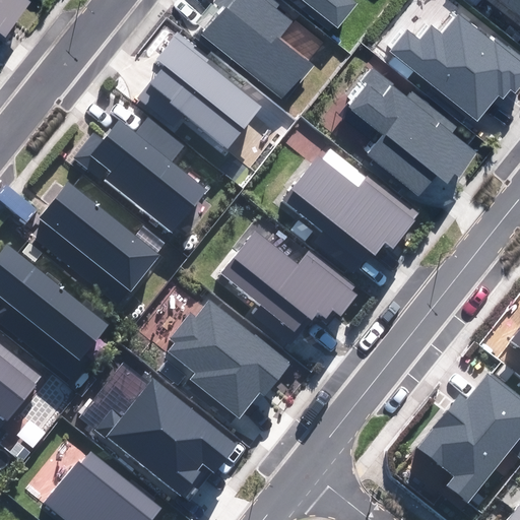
[(0,0),(0,30),(24,0),(0,0)]
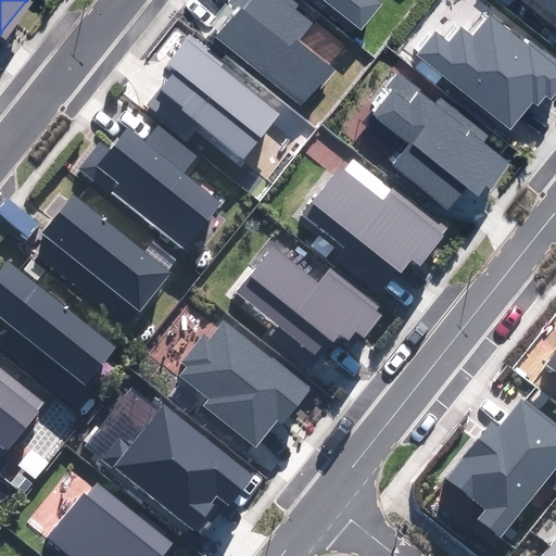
[(298,4),(291,0),(230,0),(241,8),(217,37),(303,105),(331,71),(295,42),(312,23),(293,9),(298,4)]
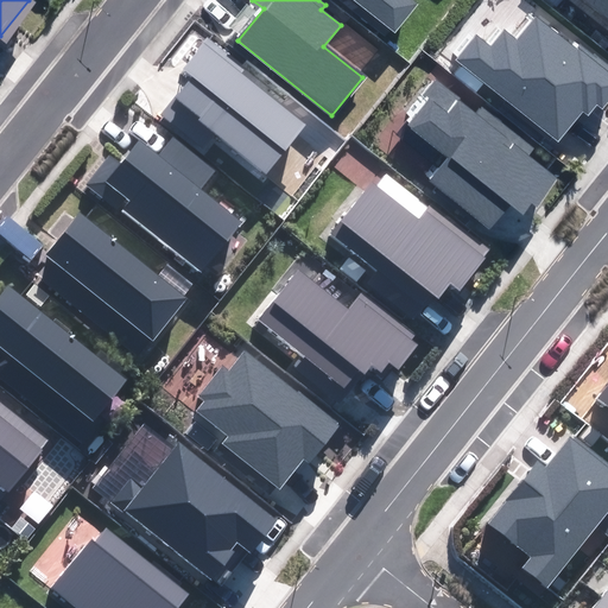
[(355,0),(396,31),(417,5),(411,0),(355,0)]
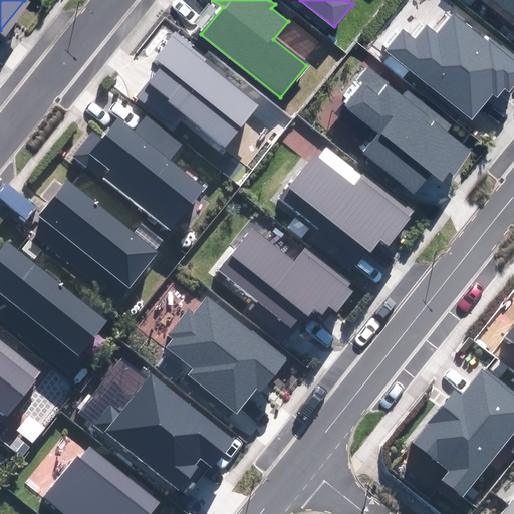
[(513,0),(498,0),(513,12),(513,0)]
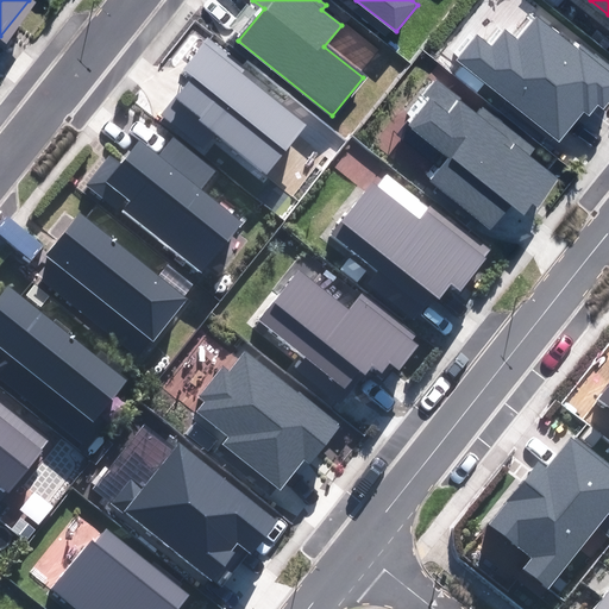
[(478,37),(459,61),(559,140),(583,112),(586,114),(596,104),(602,108),(608,100),(608,66),(583,45),(578,51),(538,19),(520,42),(507,31),(494,49),(478,37)]
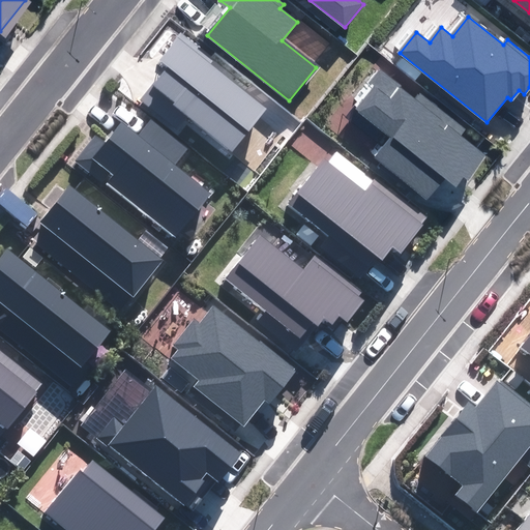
[(214,60),(182,33),(159,61),(168,68),(142,100),(180,130),(190,118),(233,151),(266,110),(210,65),(214,60)]
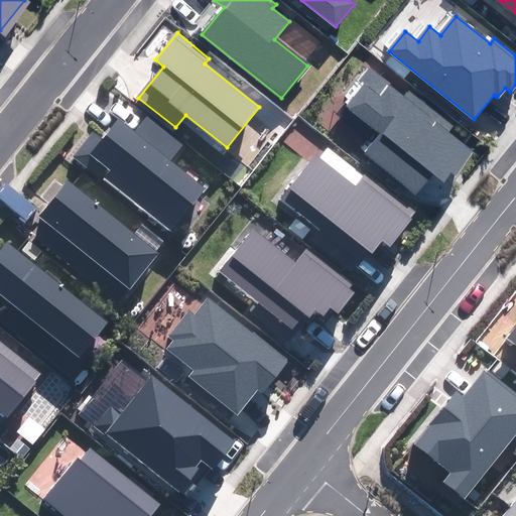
[(405,96),(370,69),(360,81),(365,85),(347,107),(381,134),(365,154),(415,194),(432,171),(447,183),(474,151),(448,131),(454,125),(410,90),(405,96)]
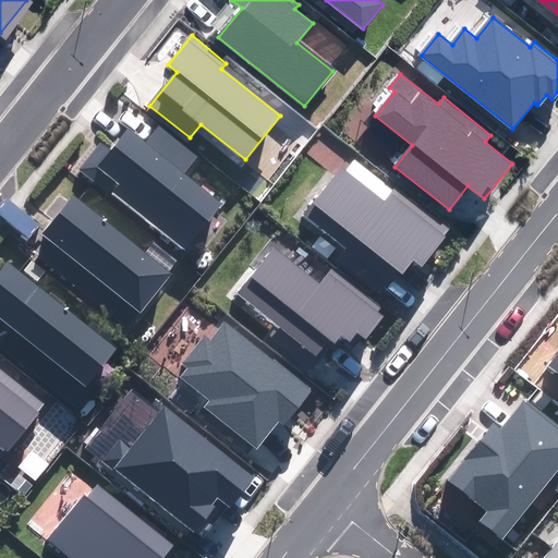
[(147,144),(130,130),(111,153),(100,144),(83,167),(185,250),(222,204),(184,173),(196,158),(159,129),(147,144)]
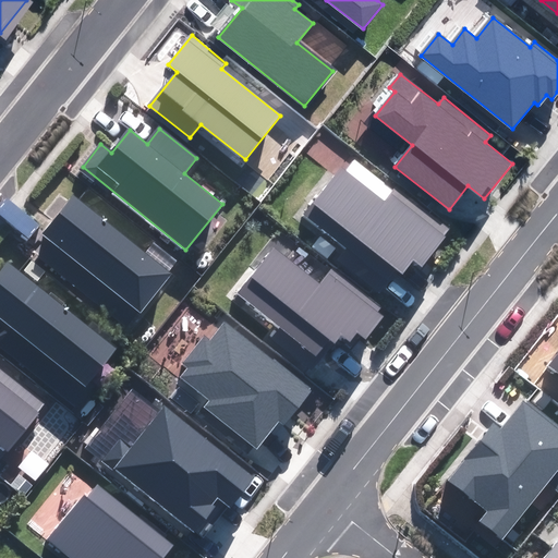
[(342,168),(303,217),(344,249),(355,235),(402,273),(413,258),(421,265),(450,229),(397,187),(385,202),(342,168)]
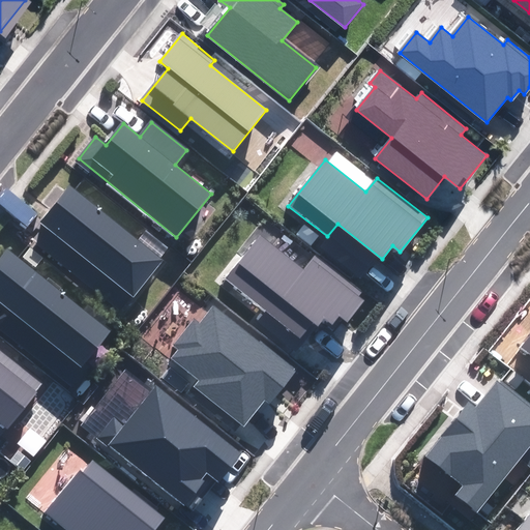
[(163,260),(69,186),(40,223),(134,296),(163,260)]
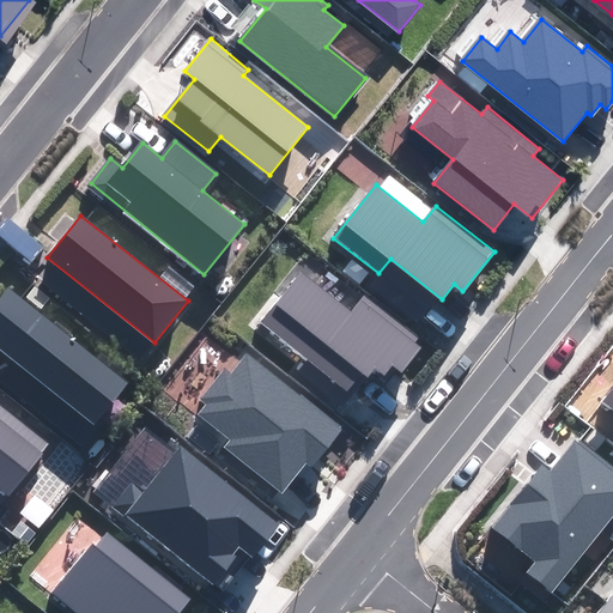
[(301,274),(262,322),(347,389),(362,371),(377,383),(392,365),(401,372),(422,349),(413,343),(418,337),(365,295),(350,313),(301,274)]
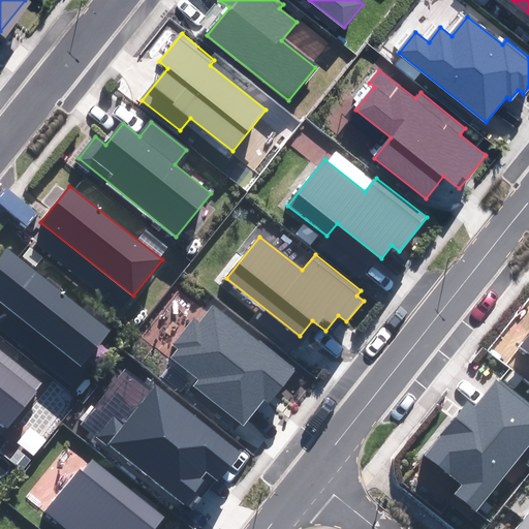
[(111,330),(9,249),(0,259),(0,302),(81,366),(111,330)]
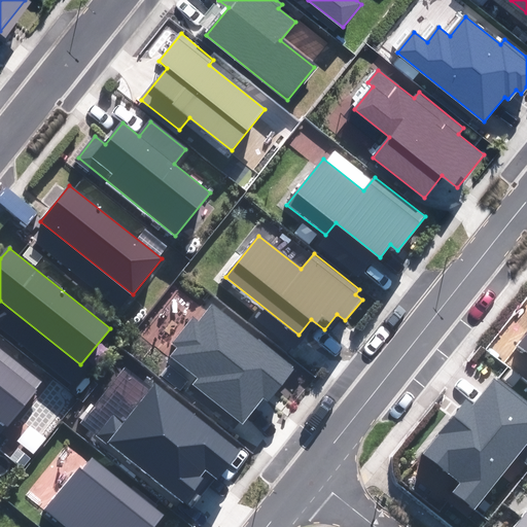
[(177,347),(171,355),(200,378),(195,384),(243,422),(264,396),(268,399),(292,369),(211,305),(198,322),(194,318),(173,344),(177,347)]
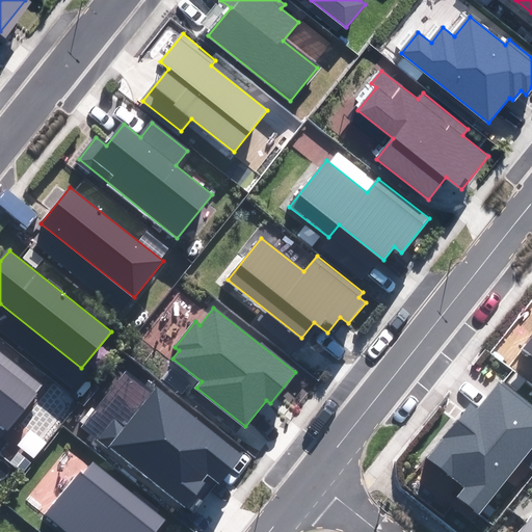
[(531,336),(521,349),(531,358),(531,336)]
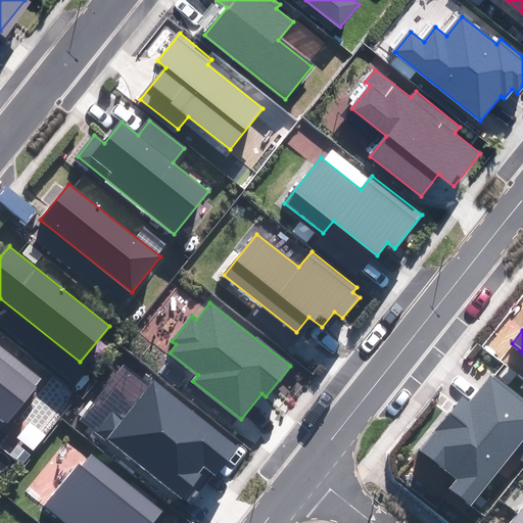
[(0,415),(7,421),(41,379),(0,346),(0,415)]
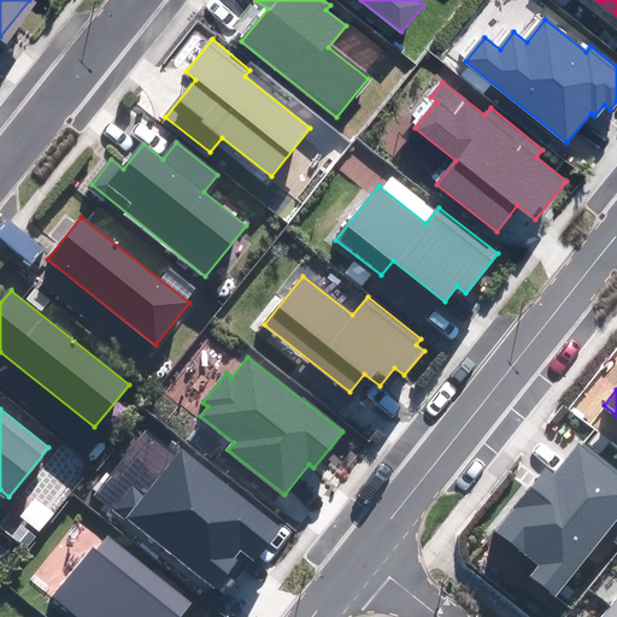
[(550,471),(499,532),(540,565),(530,576),(553,595),(606,532),(616,540),(616,538),(616,470),(582,441),(553,475),(550,471)]
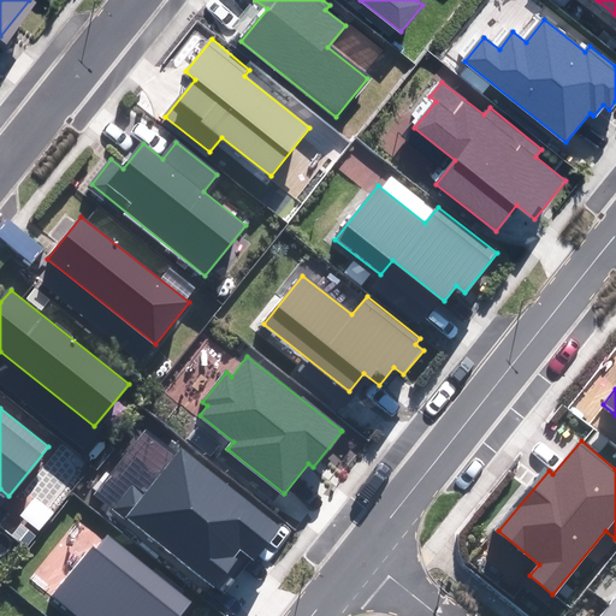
[(131,484),(113,507),(214,587),(244,550),(255,558),(282,526),(183,449),(146,496),(131,484)]
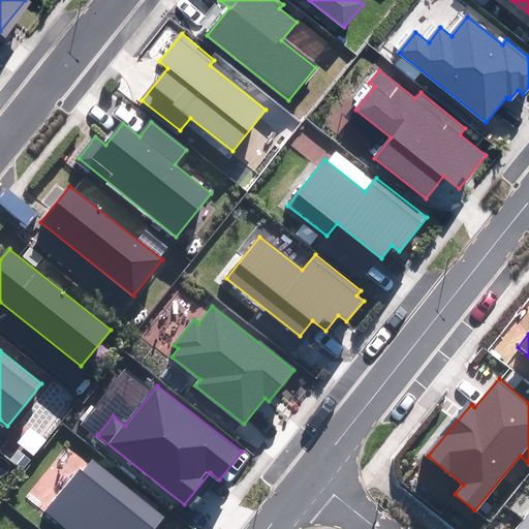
[(88,457),(44,510),(67,528),(155,528),(164,518),(88,457)]
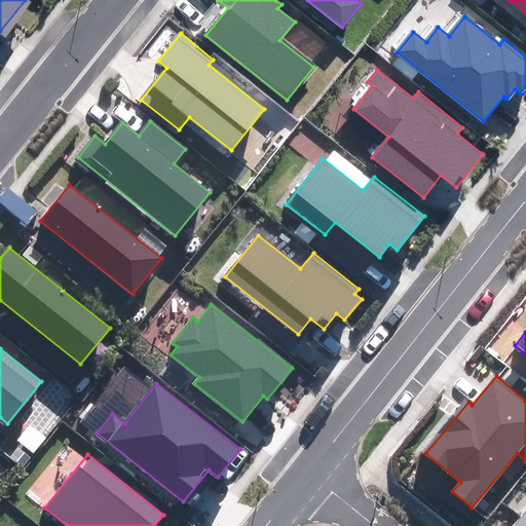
[(525,525),(525,510),(512,525),(525,525)]
